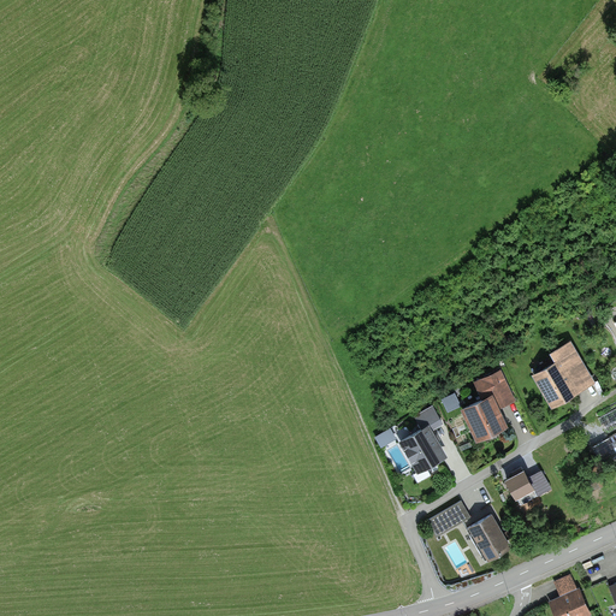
[(554,362),(531,375),(550,412),(593,388),(569,342),(548,354),(554,362)]
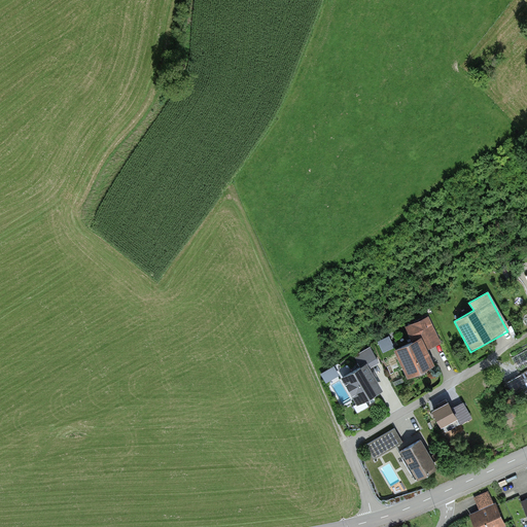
[(411,339),(392,347),(405,376),(430,364),(423,348),(436,342),(426,317),(406,326),(411,339)]
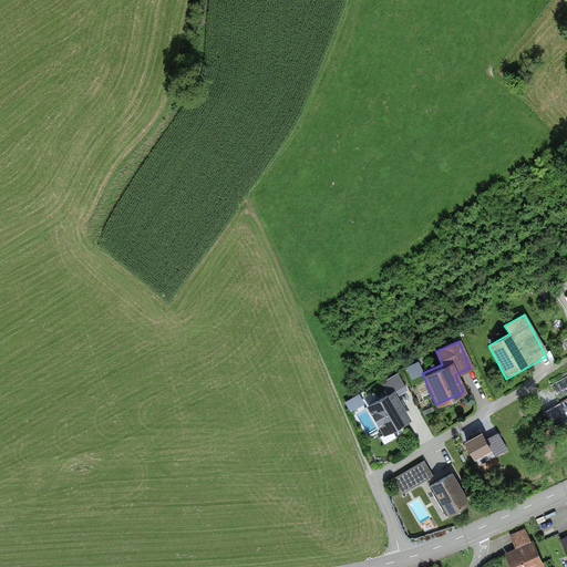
[(391,392),(368,405),(384,434),(412,419),(398,394),(408,389),(400,374),(385,382),(391,392)]
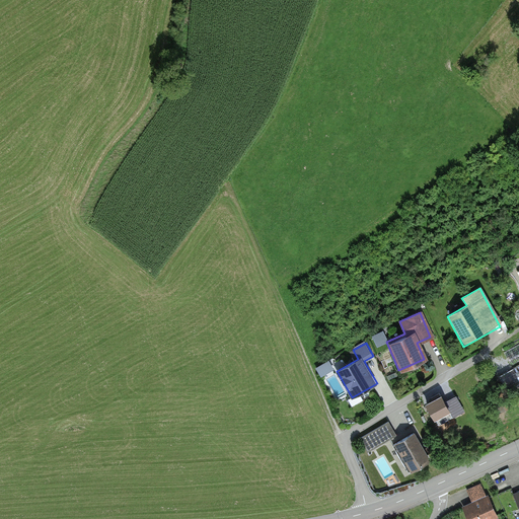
[(518,362),(518,344),(505,353),(512,366),(518,362)]
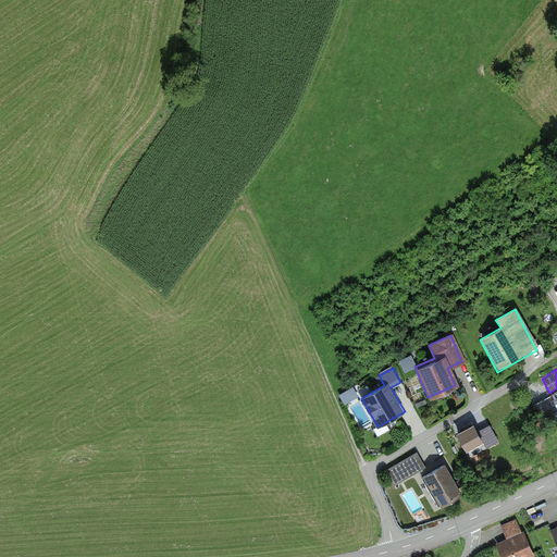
[(346,403),(357,397),(351,387),(341,392),(346,403)]
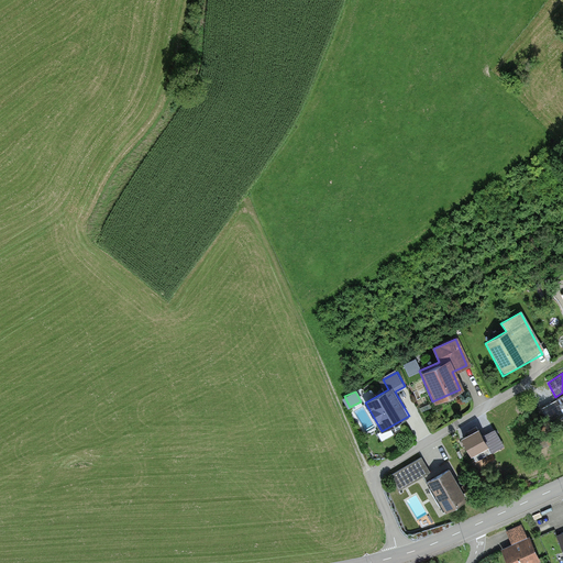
[(562,395),(493,435),(501,451),(562,417),(562,395)]
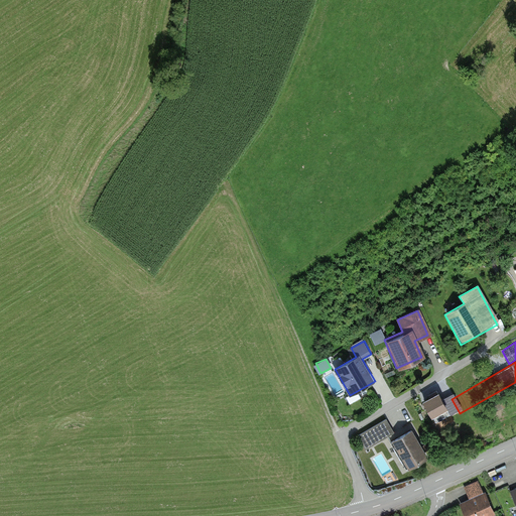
[(385,420),(358,436),(365,448),(392,432),(385,420)]
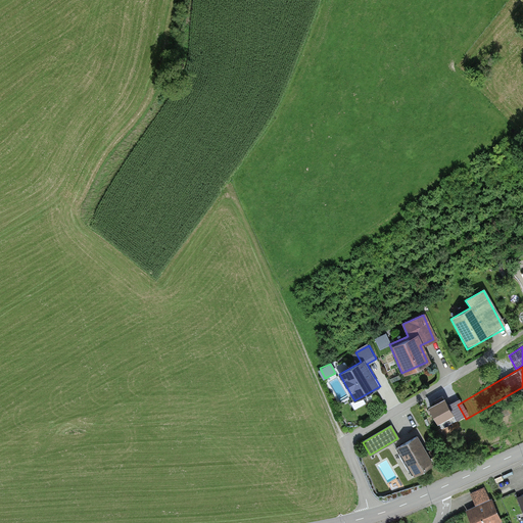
[(416,436),(394,447),(410,475),(431,464),(416,436)]
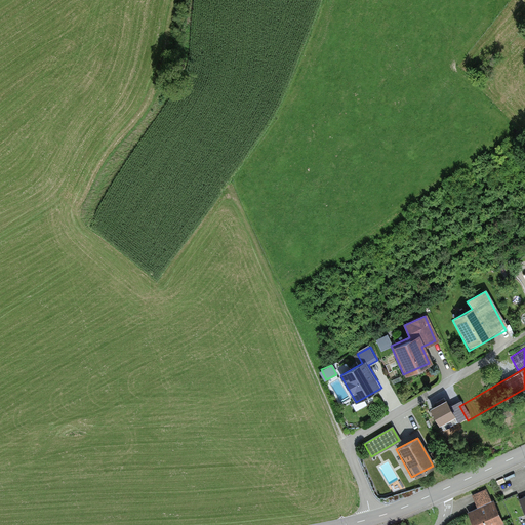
[(486,492),(473,497),(477,508),(465,513),(469,524),(496,524),(501,524),(492,499),(489,500),(486,492)]
